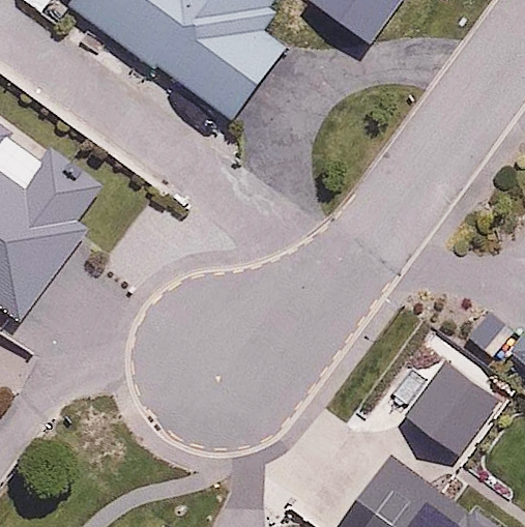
[(19,0),(53,23),(63,7),(235,121),(287,44),(264,28),(282,0),(19,0)]
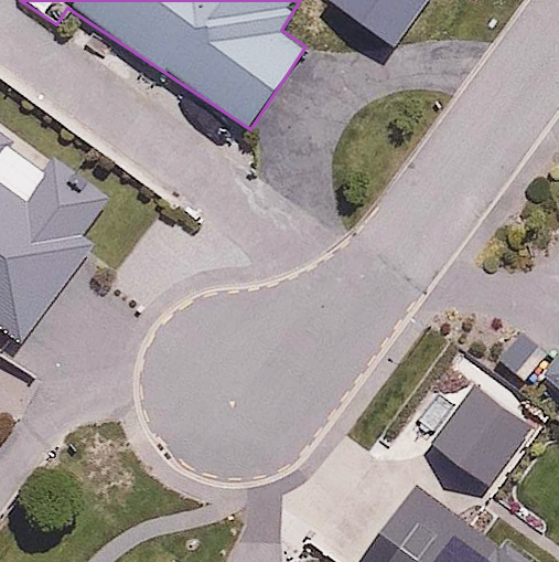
[(0,329),(23,347),(96,246),(76,232),(107,190),(54,154),(22,198),(0,181),(0,139),(2,136),(0,134),(0,329)]
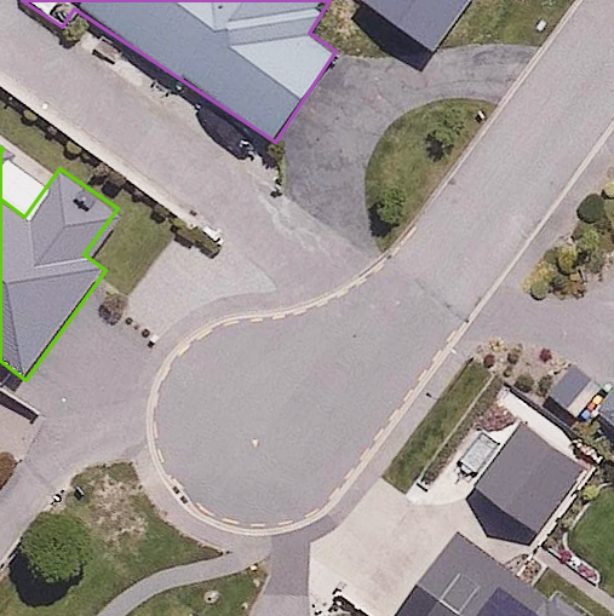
[(613,374),(586,406),(613,430),(613,374)]
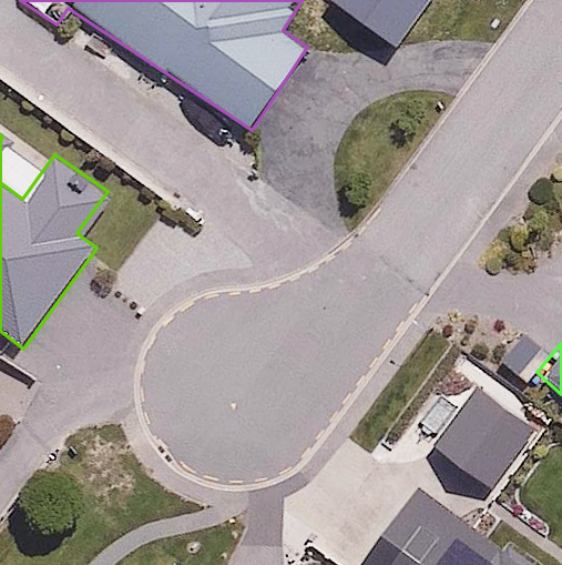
[(478,390),(435,446),(491,488),(533,432),(478,390)]
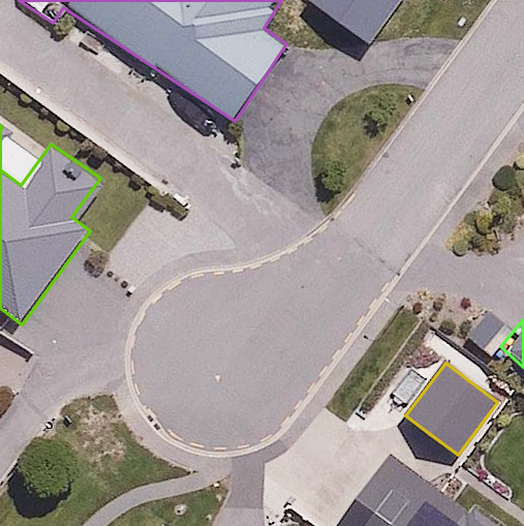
[(488,525),(390,452),(332,525),(488,525)]
